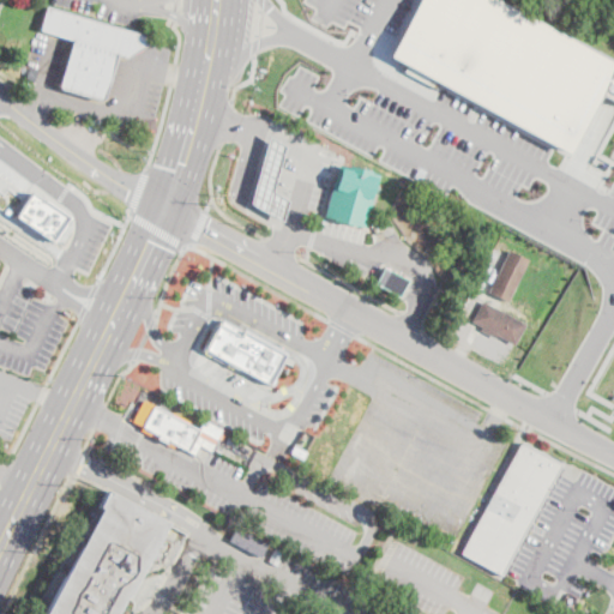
[(414,0),(494,0),(611,64),(563,154),(383,55),(414,0)]
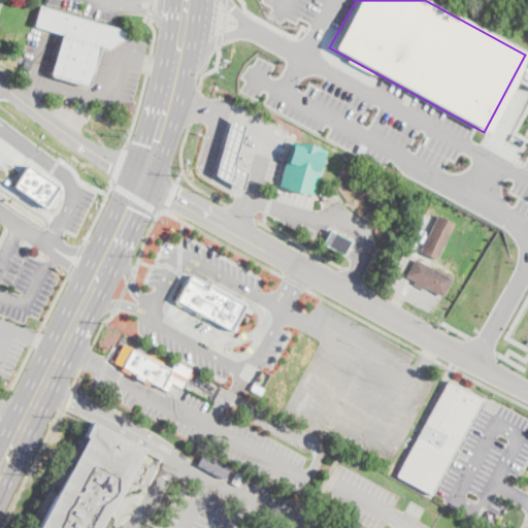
[(125,40),(109,48),(100,46),(90,85),(87,87),(53,77),(52,74),(63,34),(34,27),(40,5),(127,32),(125,40)]
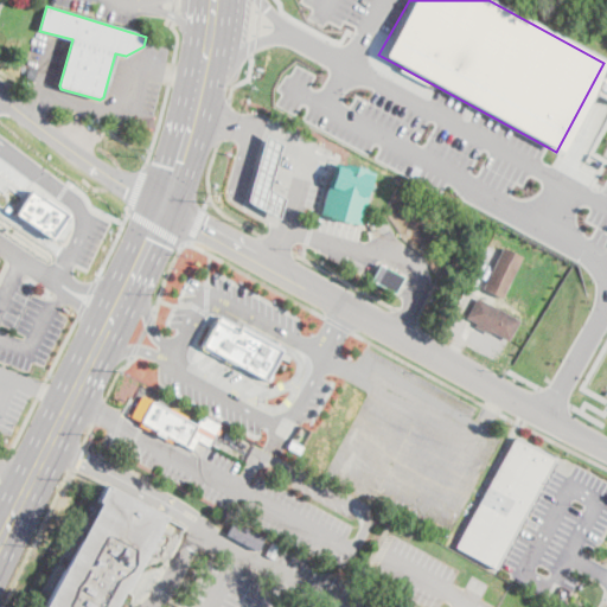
[(285,198),(278,219),(246,202),(264,134),(282,145),(269,190),(285,198)]
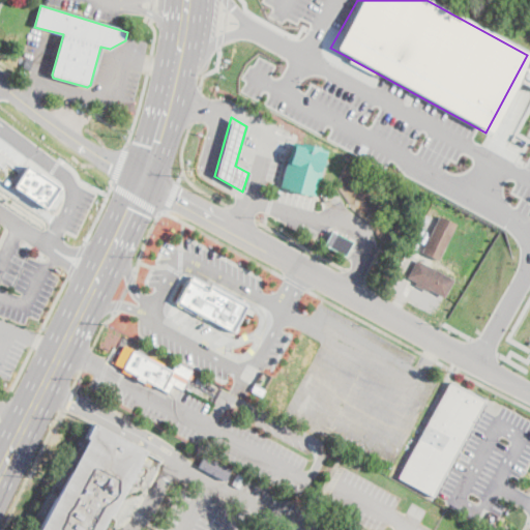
[(295,142),(300,143),(300,142),(320,147),(319,148),(326,150),(314,196),(306,194),(306,195),(288,189),(288,188),(280,186),(292,141),(295,142)]
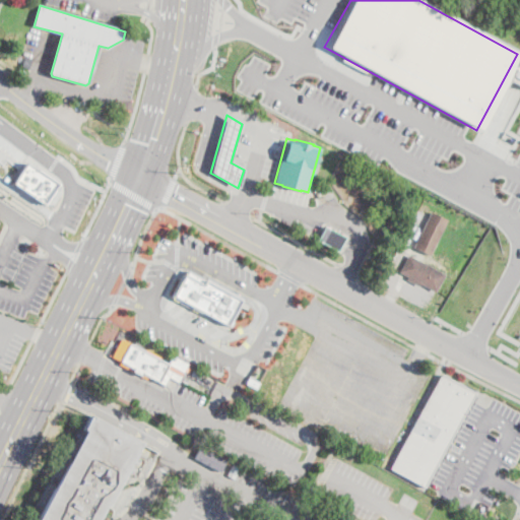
[(13,182),(44,204),(58,183),(26,161),(13,182)]
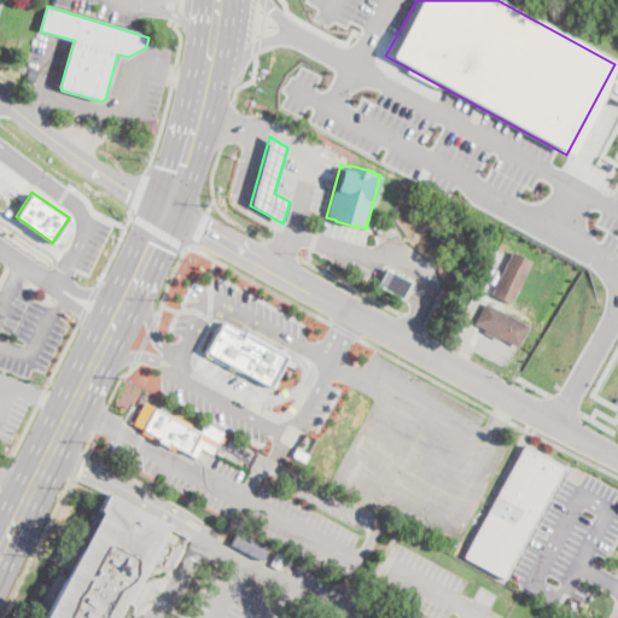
[(532,260),(511,304),(491,295),(493,293),(514,251),(532,260)]
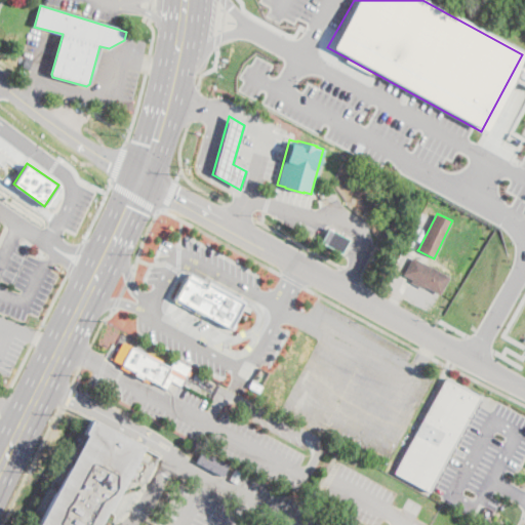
[(341,253),(340,254),(320,243),(328,229),(349,240),(341,253)]
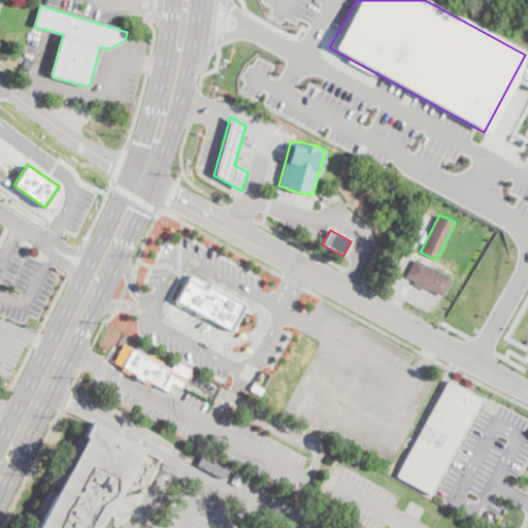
[(453,278),(443,297),(427,289),(426,292),(413,285),(414,282),(405,277),(416,259),(453,278)]
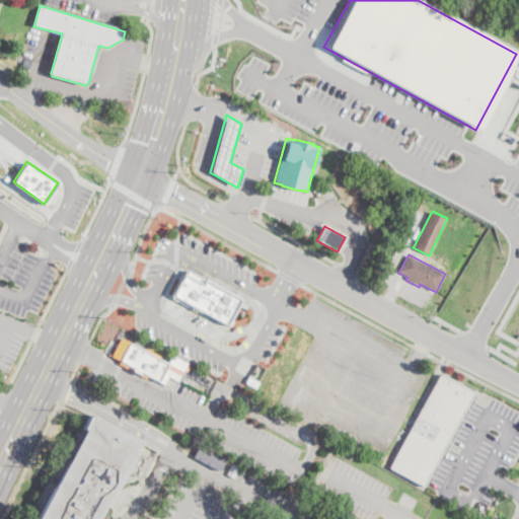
[(188,270),(241,297),(227,323),(174,295),(188,270)]
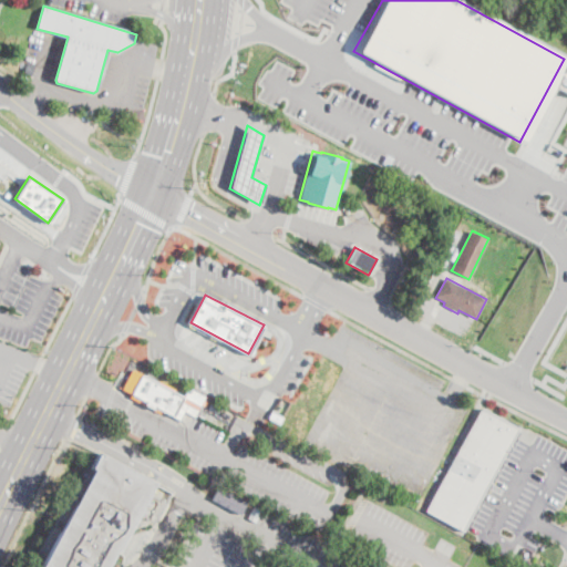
[(177,394),(183,398),(188,388),(204,397),(194,416),(185,412),(179,421),(122,390),(133,370),(177,394)]
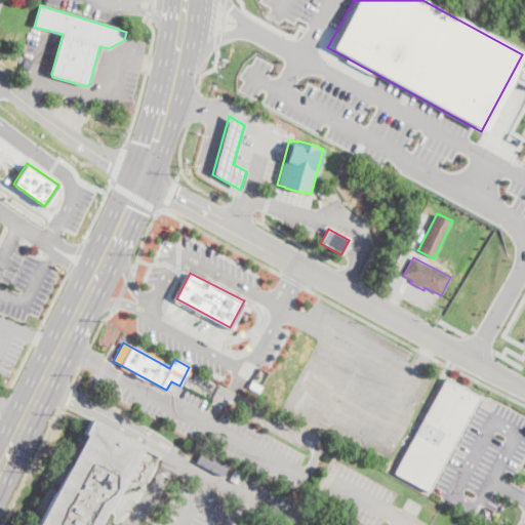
[(205,378),(203,382),(193,378),(196,373),(205,378)]
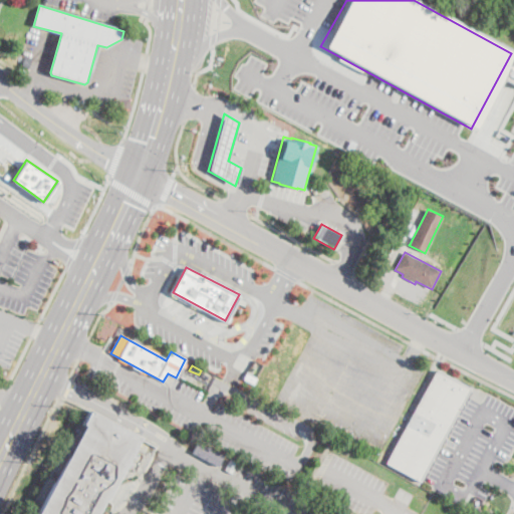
[(436,368),(470,388),(420,480),(386,461),(436,368)]
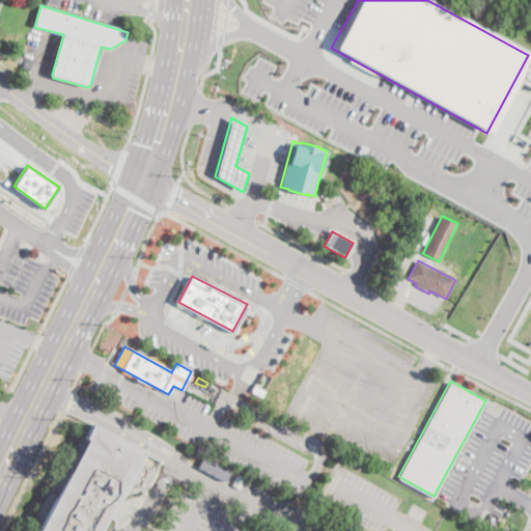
[(37,530),(94,426),(145,453),(110,516),(107,518),(100,530),(37,530)]
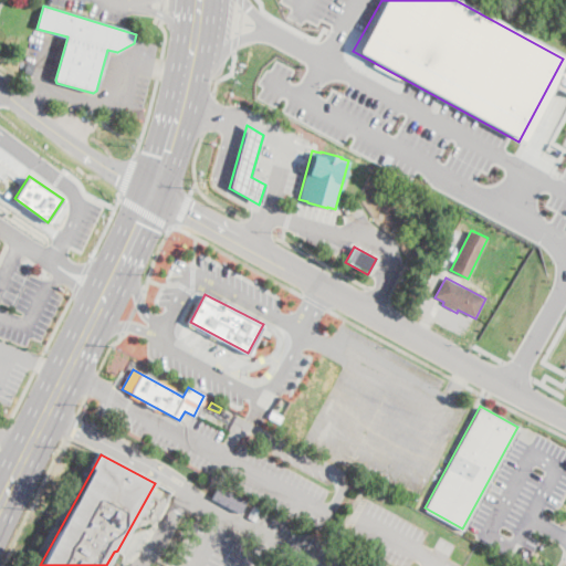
[(378,490),(375,498),(366,493),(370,486),(378,490)]
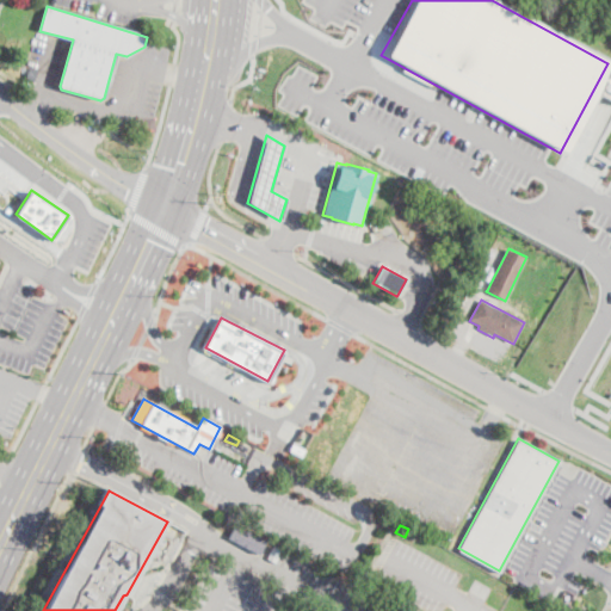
[(265,543),(258,554),(229,537),(235,526),(265,543)]
